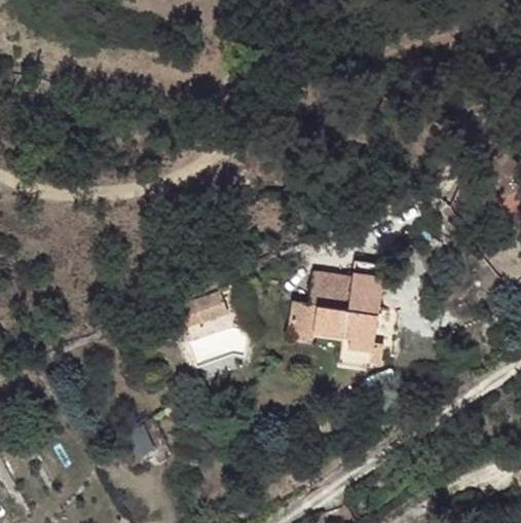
[(315,273),(310,305),(348,311),(350,295),(352,283),(315,273)]
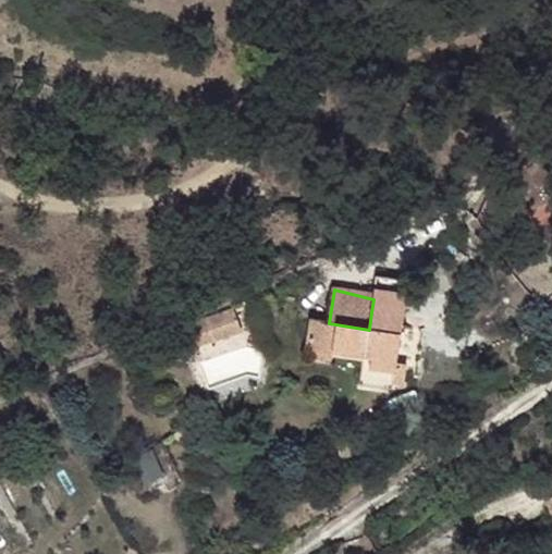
[(184,324),(193,344),(243,324),(233,304),(184,324)]
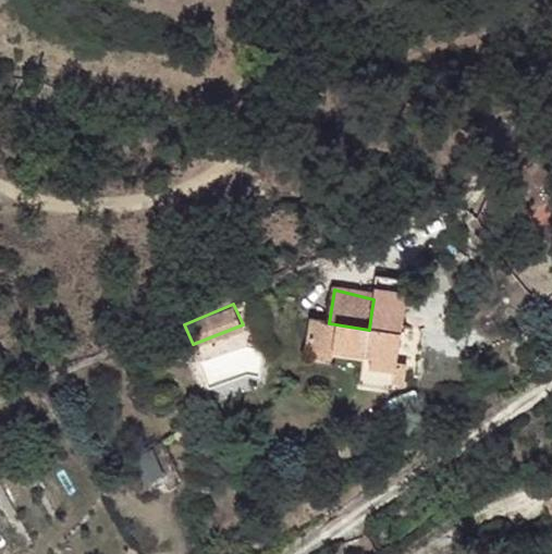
[(369,330),(329,323),(313,320),(307,356),(332,362),(333,353),(362,358),(359,380),(390,388),(393,367),(403,319),(371,312),(369,330)]
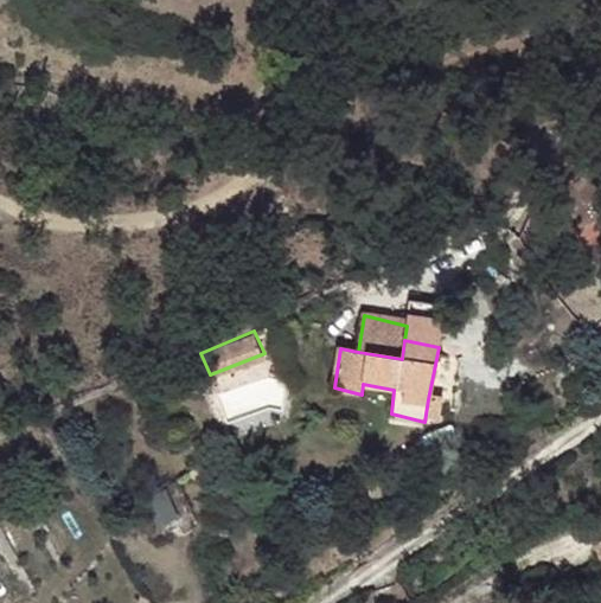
[(428,399),(424,422),(439,425),(442,402),(428,399)]
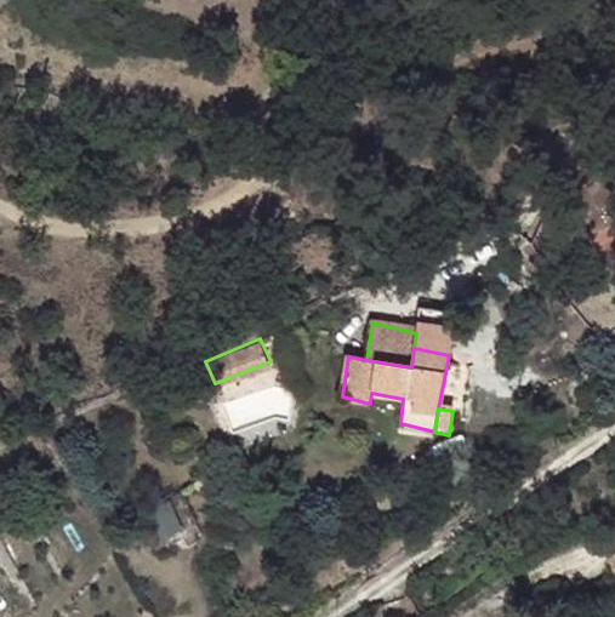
[(165,498),(142,510),(157,538),(180,527),(165,498)]
